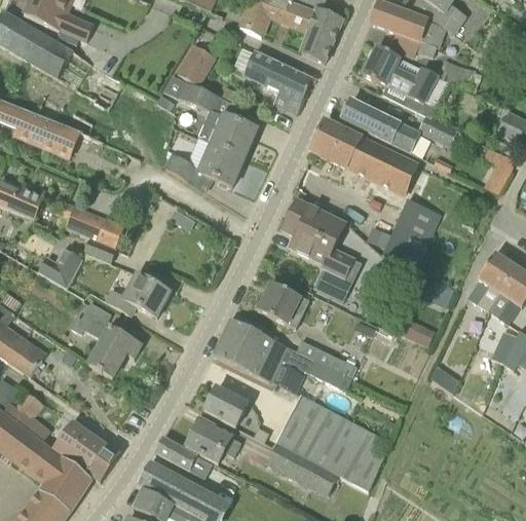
[(29,0),(23,14),(59,30),(59,29),(86,41),(92,26),(63,12),(67,0),(29,0)]
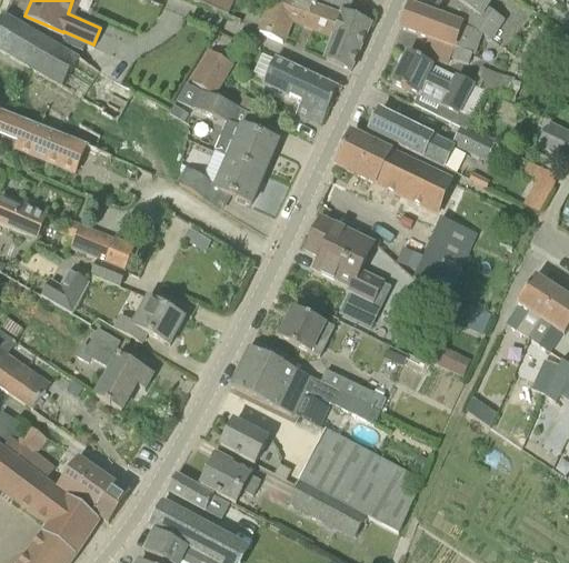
[(198,0),(228,12),(233,0),(198,0)]
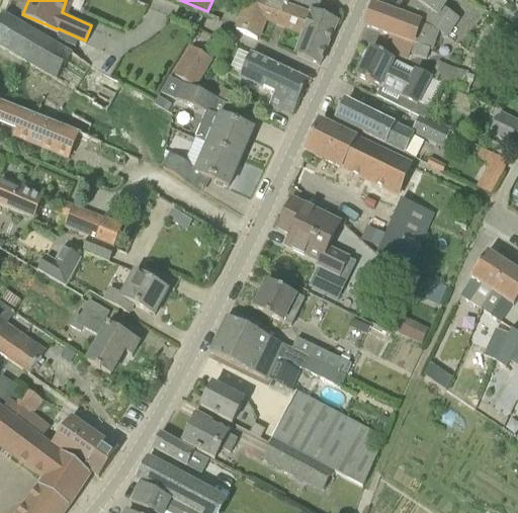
[(265,16),(303,30),(311,10),(284,0),(246,0),(237,27),(257,36),(265,16)]
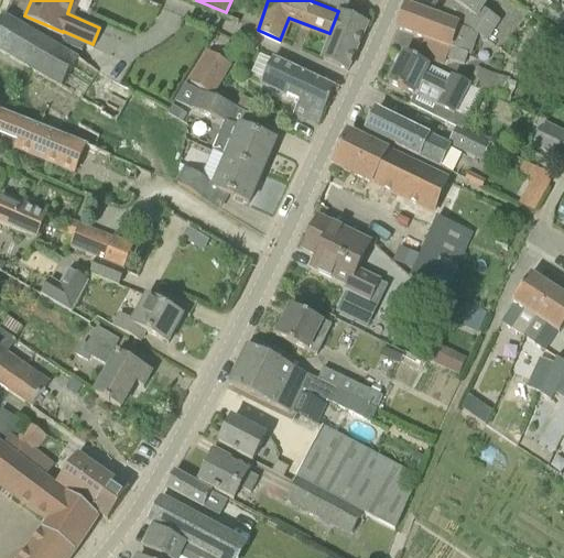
[(338,11),(329,33),(332,34),(323,56),(349,66),(367,20),(343,11),(346,0),(310,0),(338,11)]
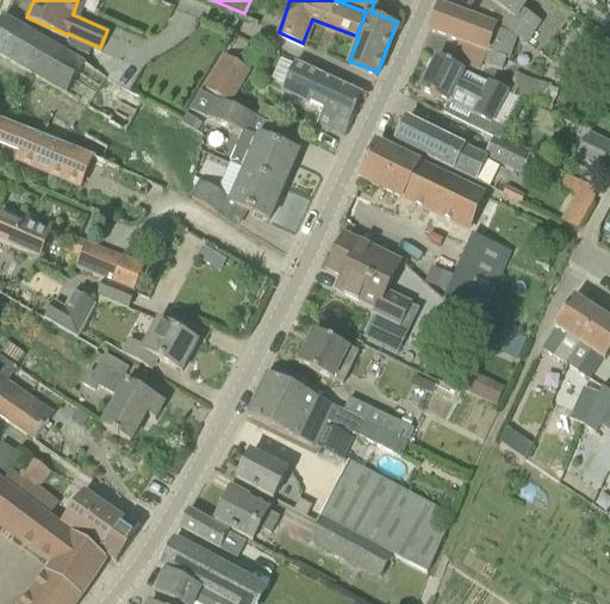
[(509,30),(515,33),(526,41),(540,18),(522,6),(526,0),(493,0),(504,7),(496,19),(509,29),(509,30)]
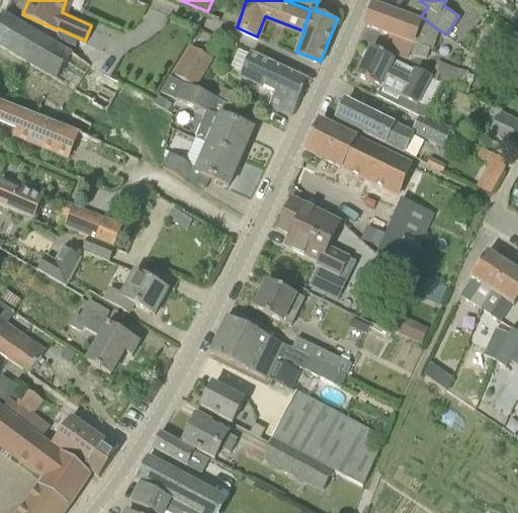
[(437,28),(432,25),(420,20),(373,3),(366,23),(392,32),(385,48),(409,56),(411,52),(426,57),(430,47),(437,28)]
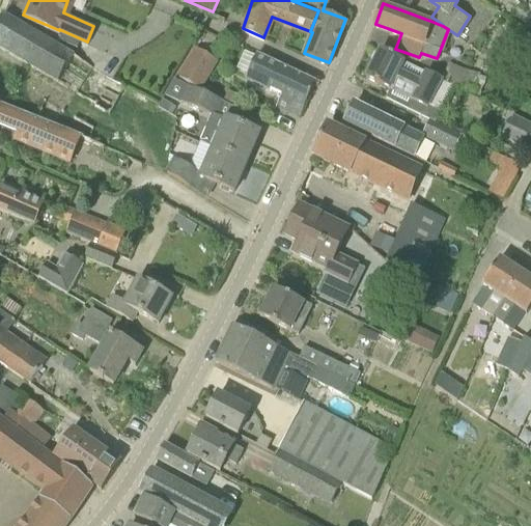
[(1,11),(0,14),(0,45),(58,79),(73,53),(1,11)]
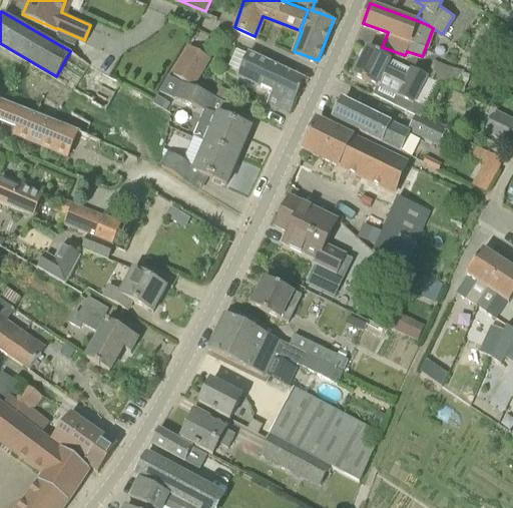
[(169,74),(193,84),(209,58),(186,44),(169,74)]
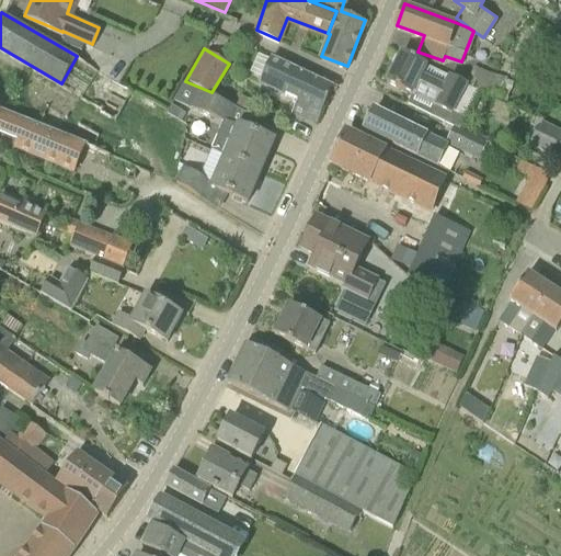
[(386,79),(412,92),(408,100),(460,126),(465,117),(451,111),(467,81),(448,72),(426,63),(401,49),(386,79)]
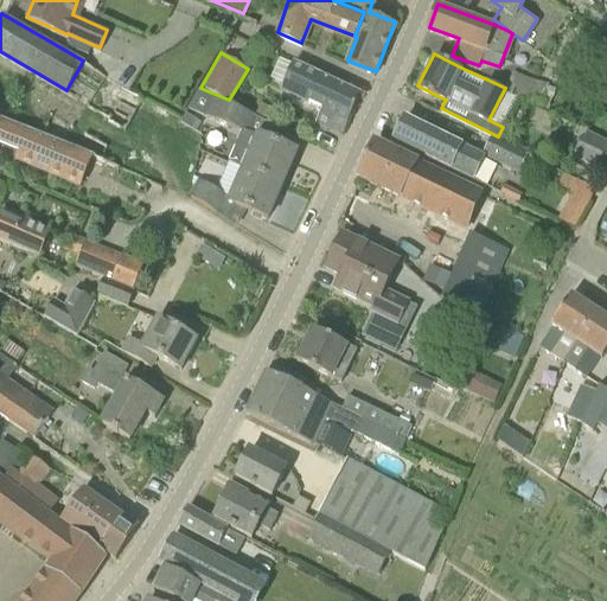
[(292,58),(279,88),(319,107),(315,117),(343,129),(360,90),(292,58)]
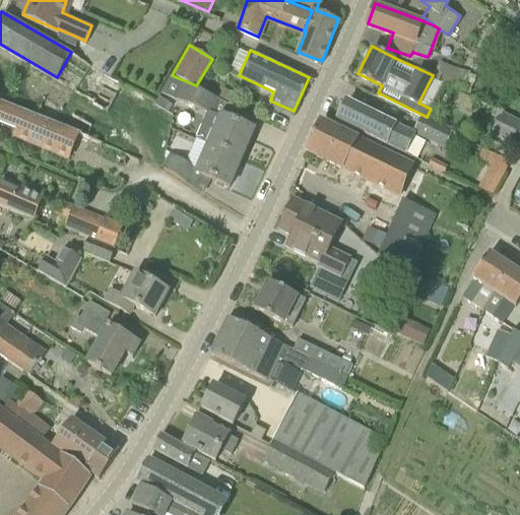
[(455,86),(462,67),(439,59),(433,75),(455,86)]
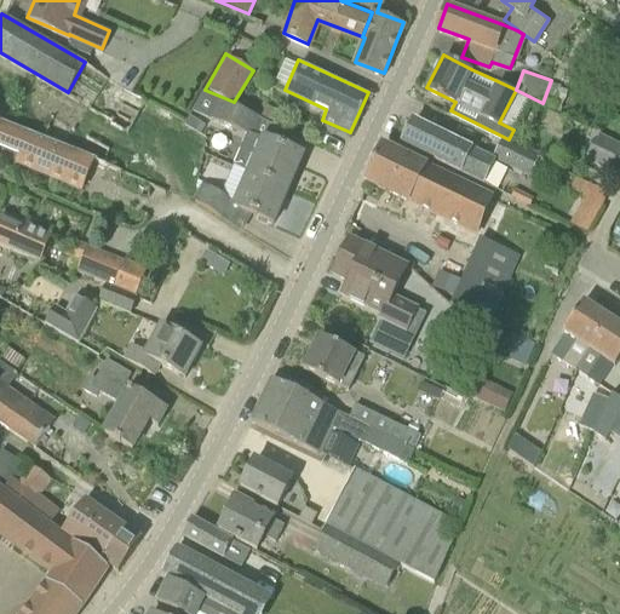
[(193,107),(246,130),(253,132),(260,114),(254,112),(234,102),(205,90),(204,89),(193,107)]
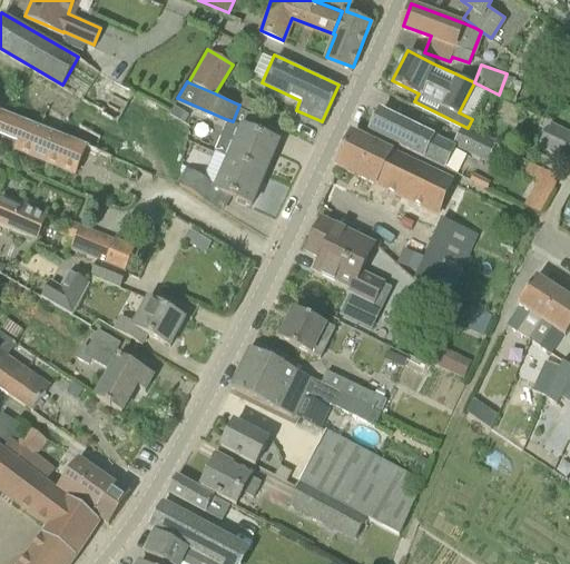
[(25,154),(38,124),(0,108),(0,132),(17,140),(13,148),(25,154)]
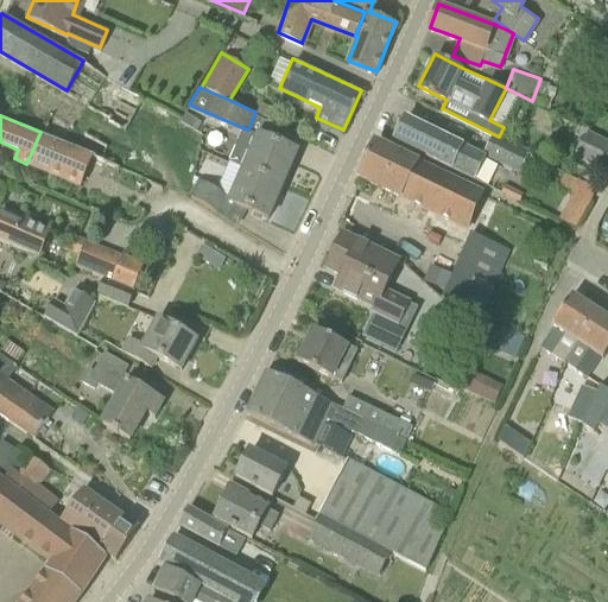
[(394,137),(472,175),(483,154),(404,115),(394,137)]
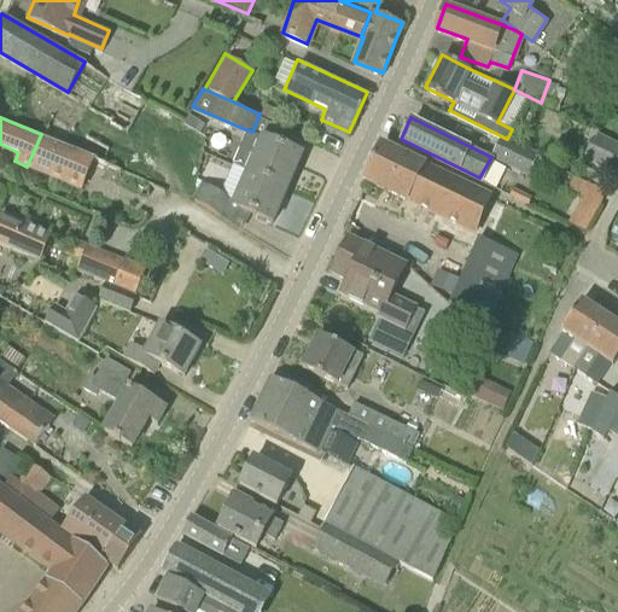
[(301,151),(273,140),(252,132),(245,129),(232,161),(245,167),(286,184),(301,151)]
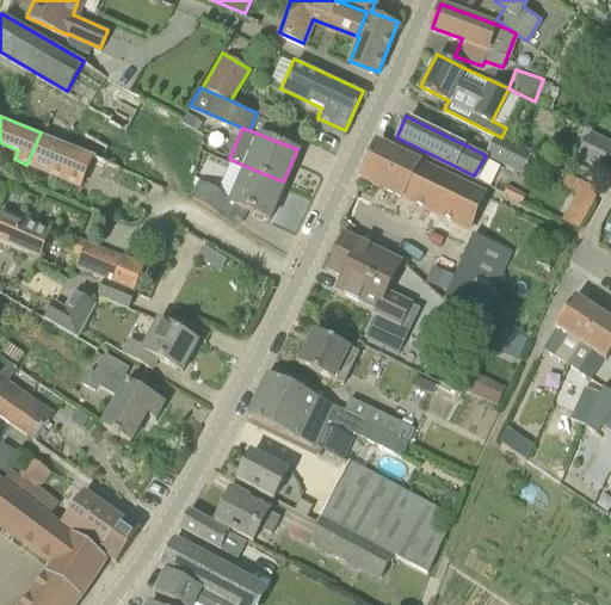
[(605,170),(610,155),(610,141),(587,130),(575,155),(605,170)]
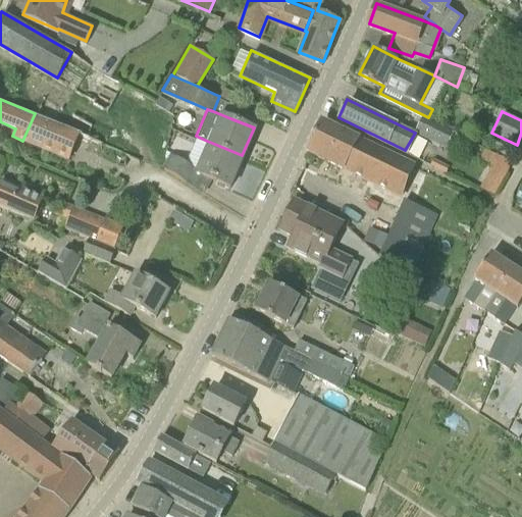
[(35,113),(22,141),(68,159),(81,132),(35,113)]
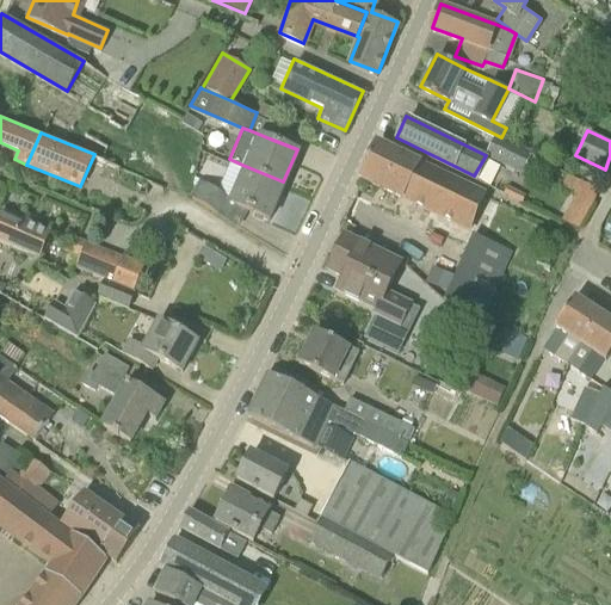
[(522,171),(530,153),(494,135),(486,153),(522,171)]
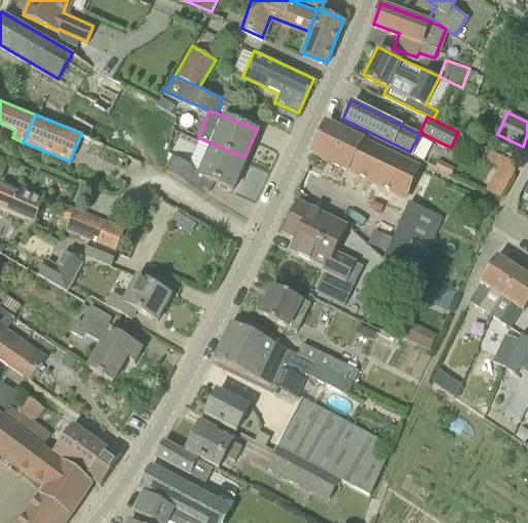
[(371,193),(404,208),(407,200),(408,197),(405,195),(419,164),(363,138),(362,139),(326,122),(311,152),(375,183),(371,193)]
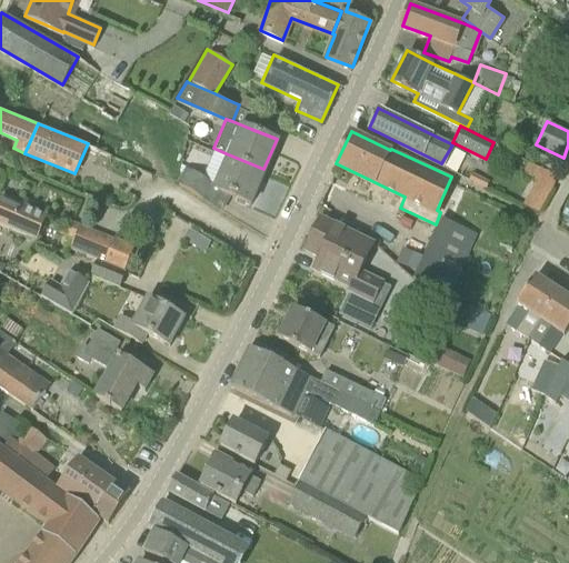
[(226,153),(213,181),(212,184),(250,201),(263,169),(226,153)]
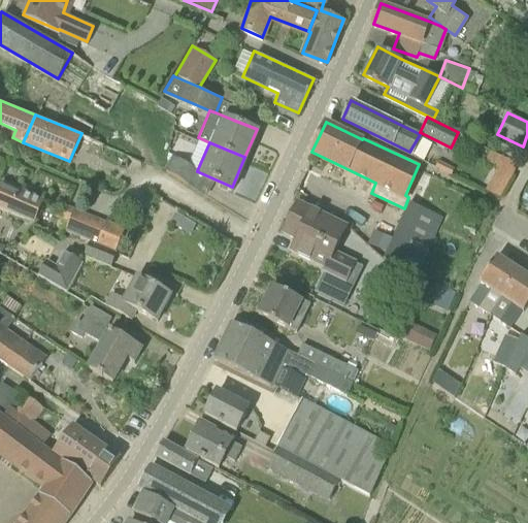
[(501,194),(517,159),(502,152),(487,187),(501,194)]
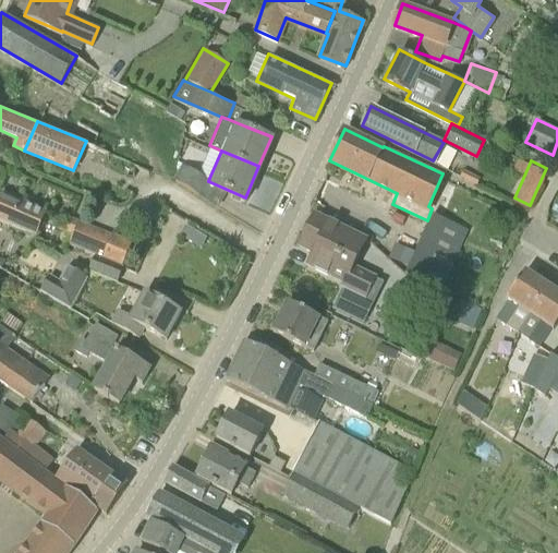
[(201,172),(182,161),(177,169),(172,177),(201,193),(206,181),(207,182),(208,181),(209,178),(201,172)]
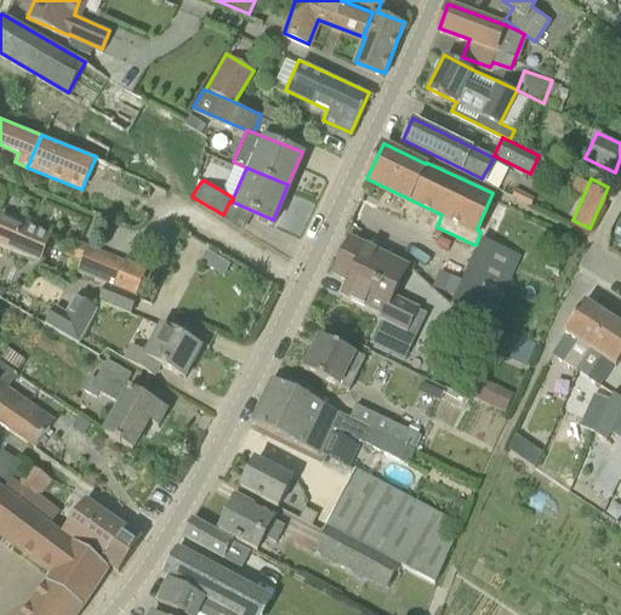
[(0,244),(7,248),(39,261),(52,232),(0,209),(0,244)]
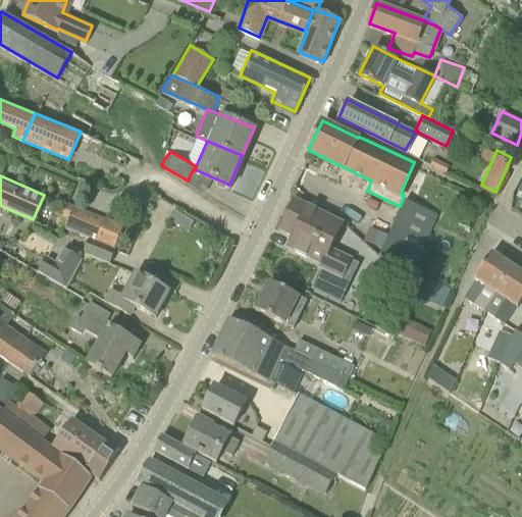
[(355,257),(330,245),(342,221),(294,198),(278,228),(292,235),(286,246),(321,262),(319,267),(345,279),(355,257)]
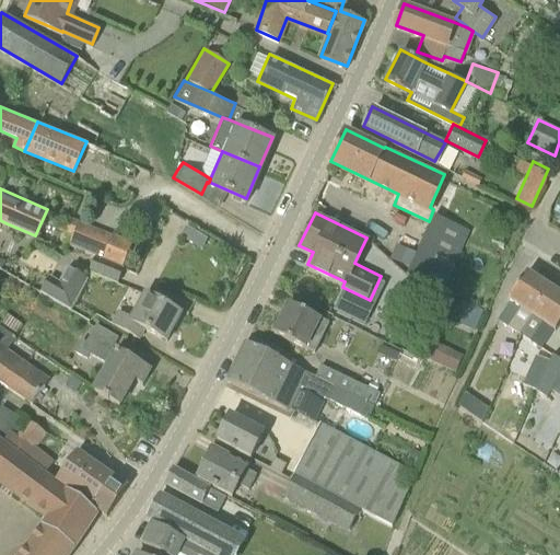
[(469,229),(432,212),(429,221),(412,257),(415,258),(408,274),(442,289),(448,274),(469,229)]
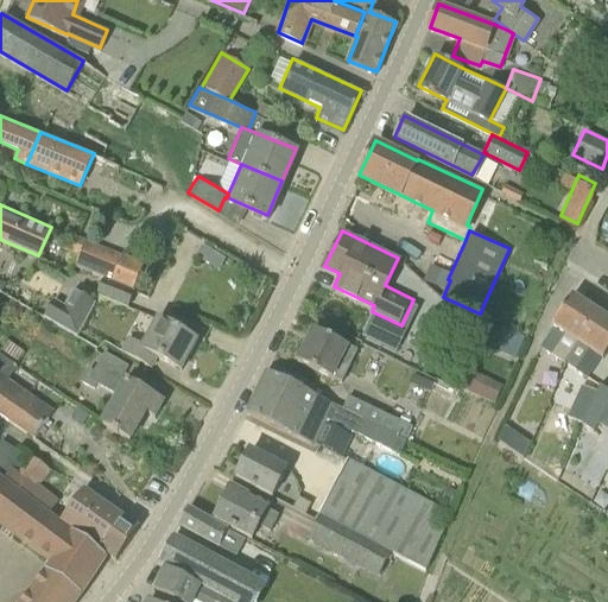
[(121,252),(116,265),(137,273),(144,259),(122,249),(121,252)]
